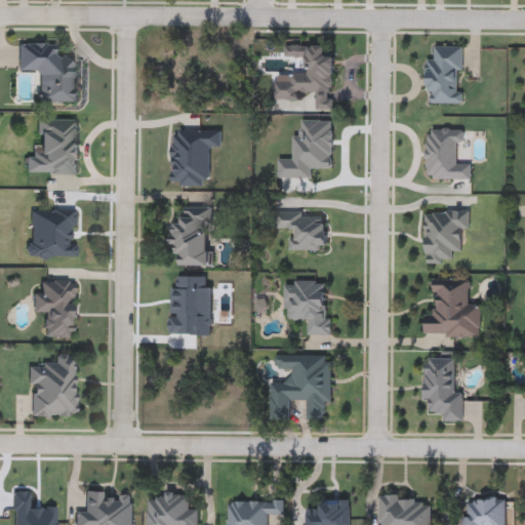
[(38,102),(39,72),(18,71),(19,43),(54,45),(53,59),(75,61),(73,103),(38,102)]
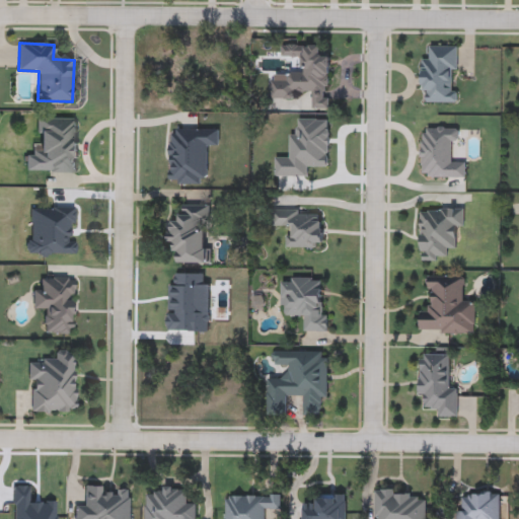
[(328,53),(328,113),(313,113),(313,97),(271,97),(271,80),(286,80),(286,74),(300,74),(300,58),(283,58),(283,46),(321,46),(321,53),(328,53)]
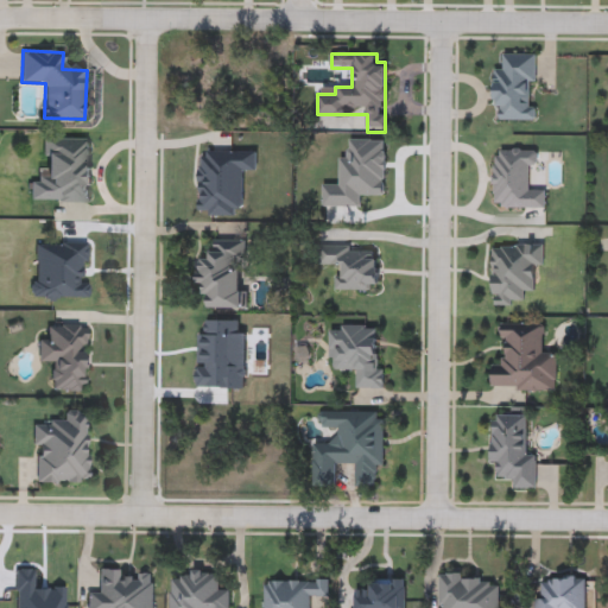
[(496,71),(502,71),(502,55),(537,56),(534,121),(495,120),(496,71)]
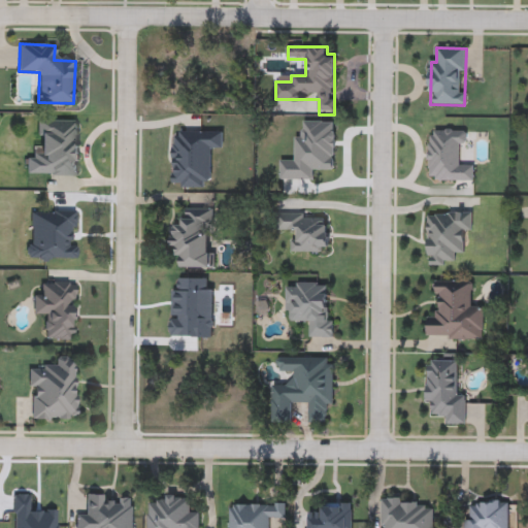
[(473,180),(429,180),(430,130),(466,131),(465,144),(459,144),(459,165),(474,165),(473,180)]
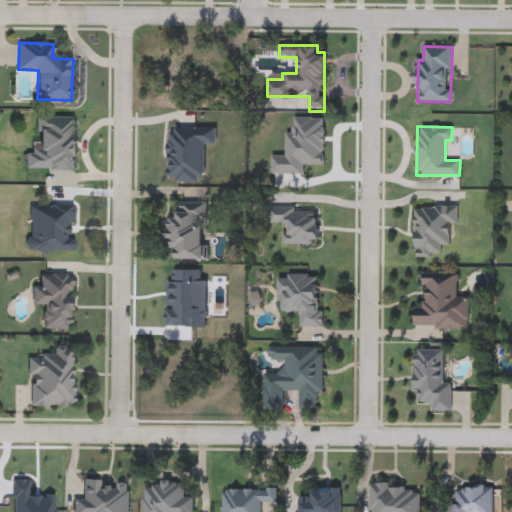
[(203,206),(205,261),(171,262),(168,207),(203,206)]
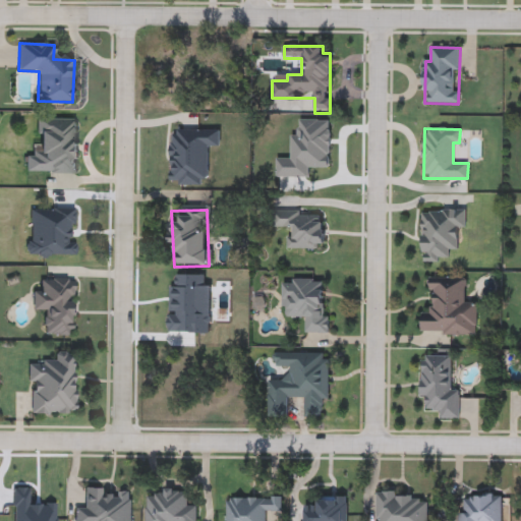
[(422,262),(421,212),(466,211),(466,227),(457,228),(458,250),(449,251),(449,262),(422,262)]
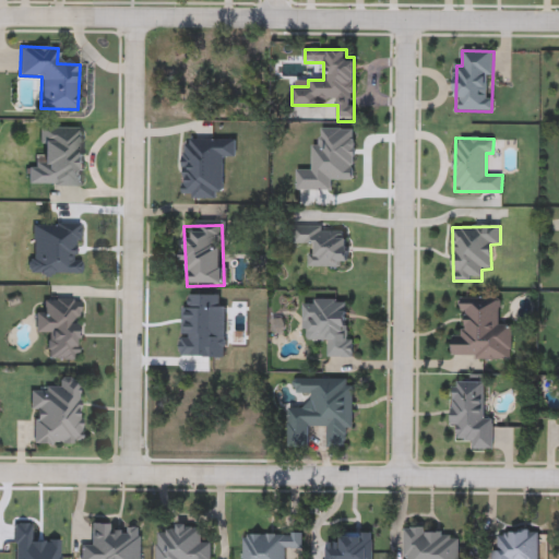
[(347,268),(310,268),(310,247),(294,247),(294,228),(323,227),(323,234),(347,233),(347,268)]
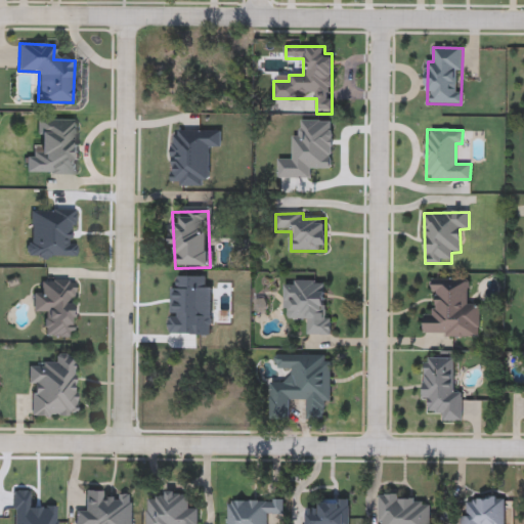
[(469,281),(468,306),(479,306),(478,336),(423,335),(424,312),(432,312),(433,280),(469,281)]
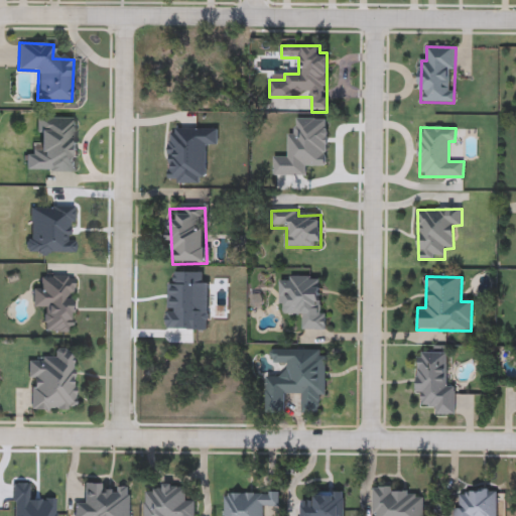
[(321,331),(303,331),(303,315),(279,314),(280,278),(323,278),(321,331)]
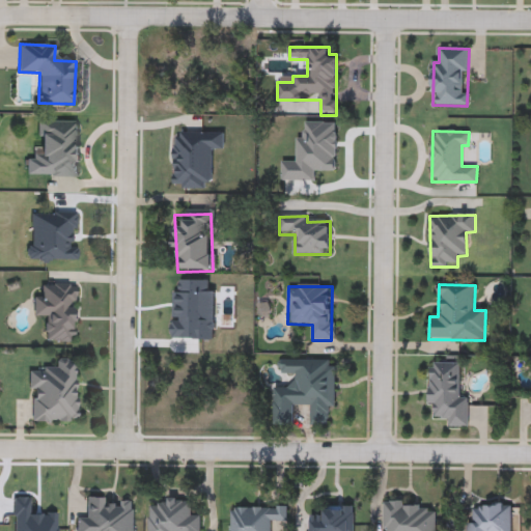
[(30,422),(32,369),(55,370),(55,361),(76,361),(75,423),(30,422)]
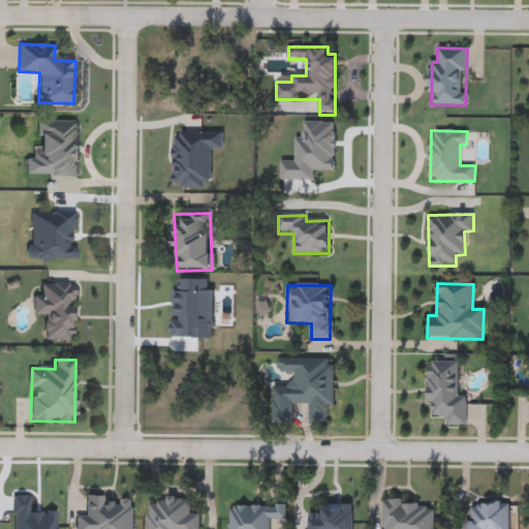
[(273,385),(293,385),(293,373),(278,373),(278,360),(334,360),(334,407),(327,406),(327,425),(309,425),(309,404),(291,404),(291,425),(273,425),(273,385)]
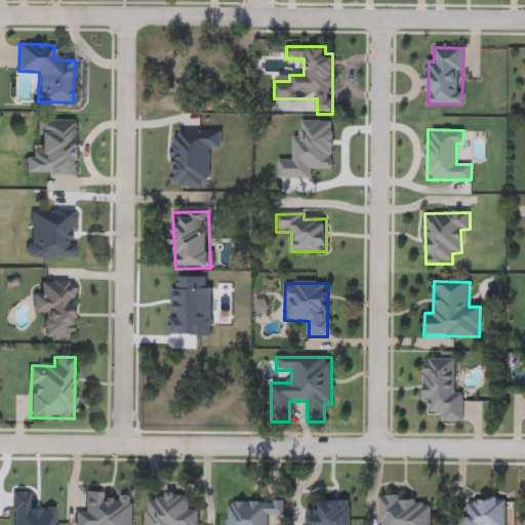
[(422,402),(425,360),(455,361),(454,393),(463,394),(462,423),(443,423),(443,415),(429,414),(429,402),(422,402)]
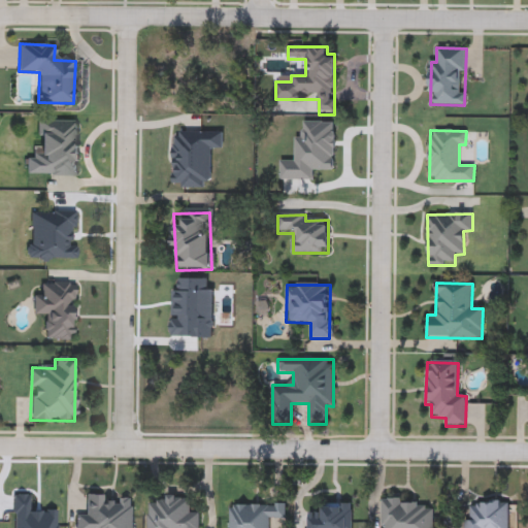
[(382,527),(382,502),(433,502),(433,527),(382,527)]
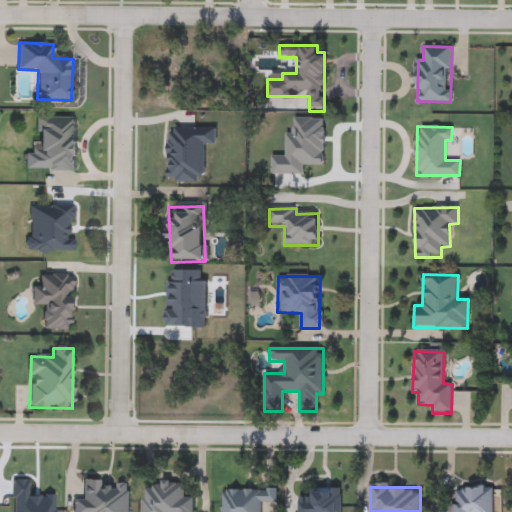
[(451,511),(451,488),(493,488),(493,511),(451,511)]
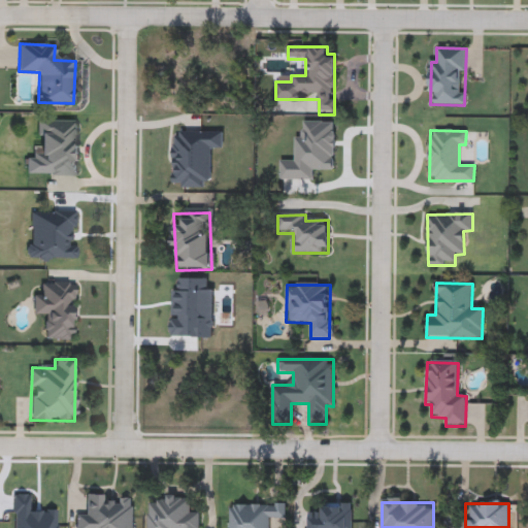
[(352,527),(306,527),(306,515),(321,515),(321,505),(352,504),(352,527)]
